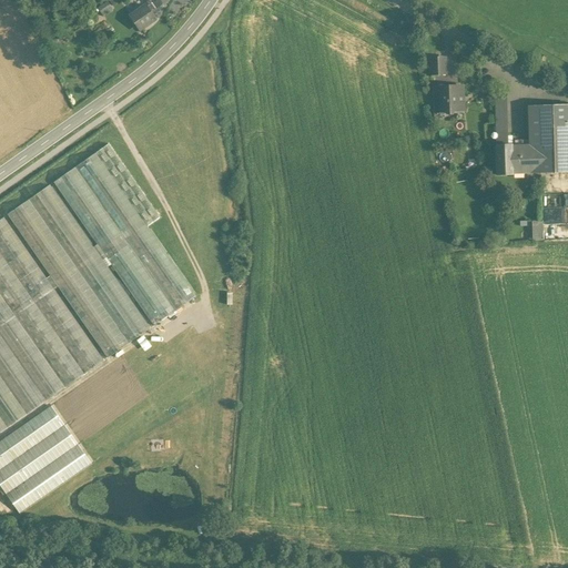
[(152,0),(153,1),(132,17),(144,32),(168,16),(163,11),(176,1),(174,0),(152,0)]
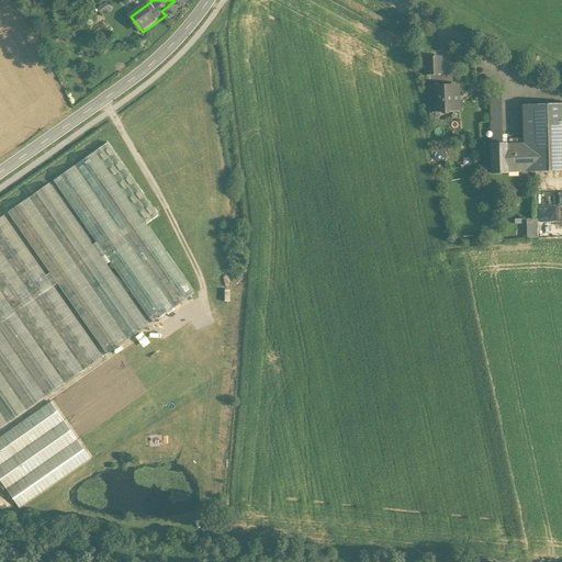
[(440,58),(426,58),(426,75),(441,74),(440,58)]
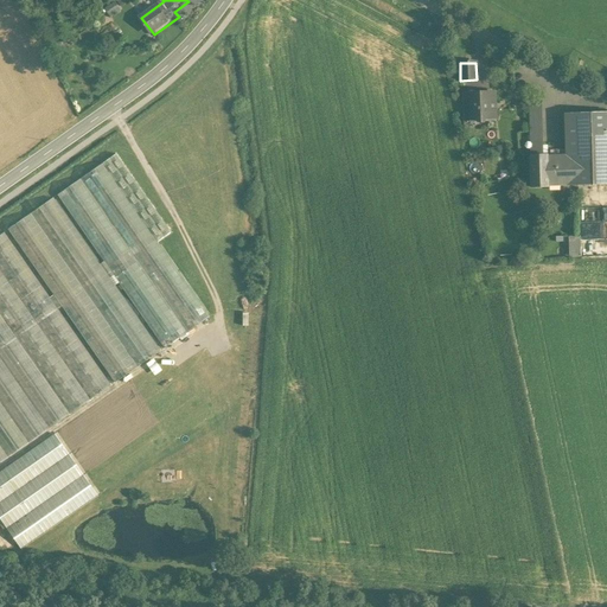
[(493,93),(465,94),(466,121),(475,120),(478,122),(483,122),(485,120),(494,120),(493,93)]
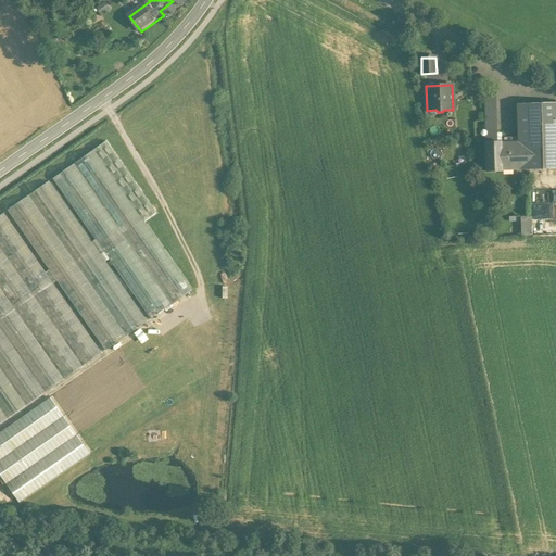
[(495,91),(484,92),(485,125),(496,125),(495,91)]
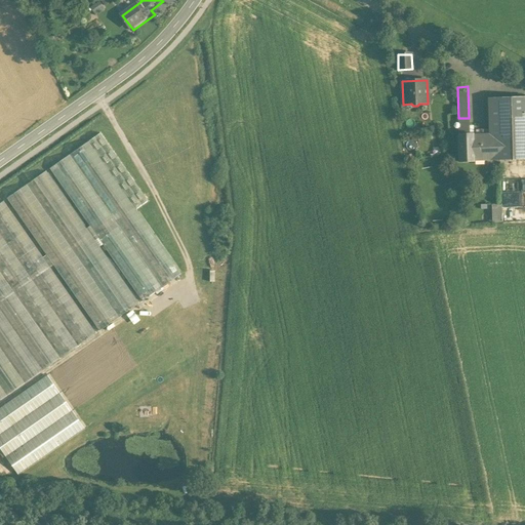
[(524,96),(489,98),(490,135),(491,160),(491,161),(524,159),(524,96)]
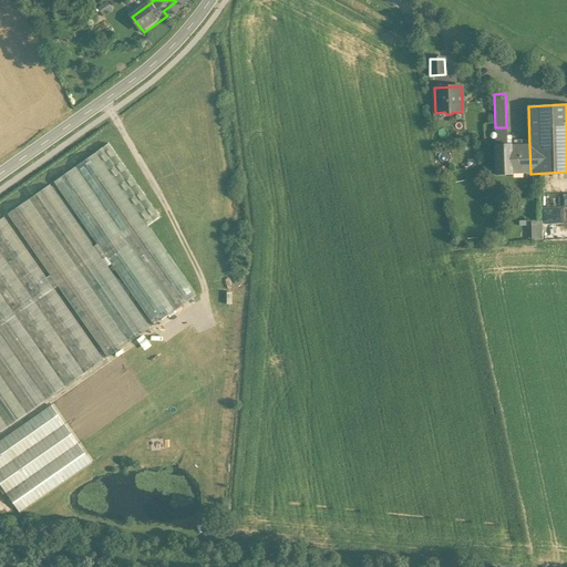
[(506,127),(495,127),(495,146),(506,146),(506,127)]
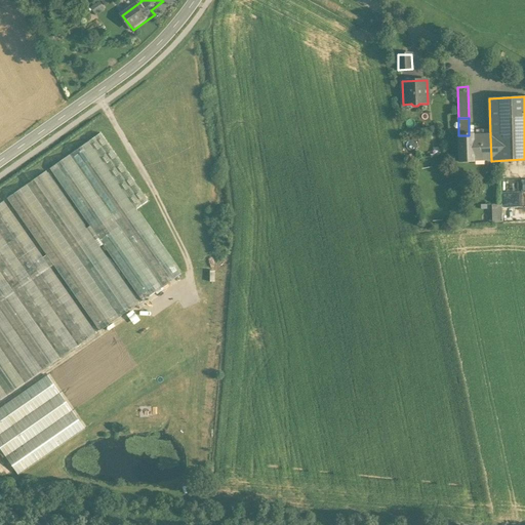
[(104,135),(0,206),(0,402),(187,272),(143,208),(151,202),(104,135)]
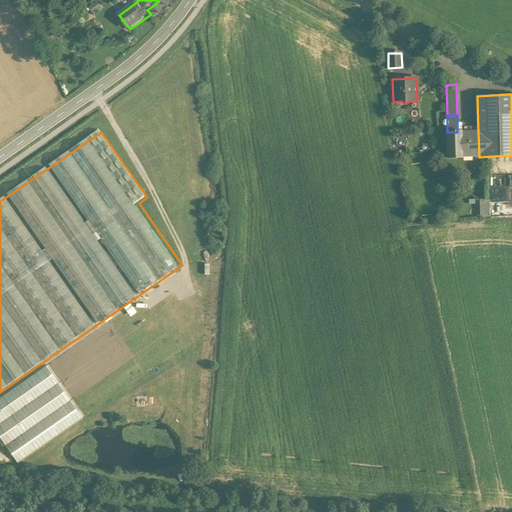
[(462,132),(457,132),(447,132),(448,158),(463,158),(463,157),(462,132)]
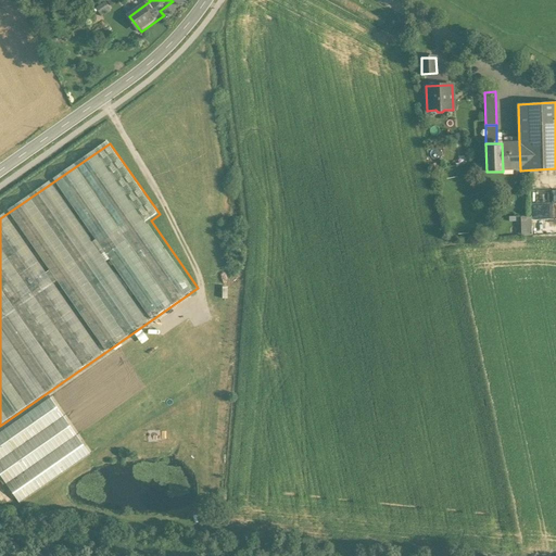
[(520,169),(519,143),(502,143),(503,171),(520,169)]
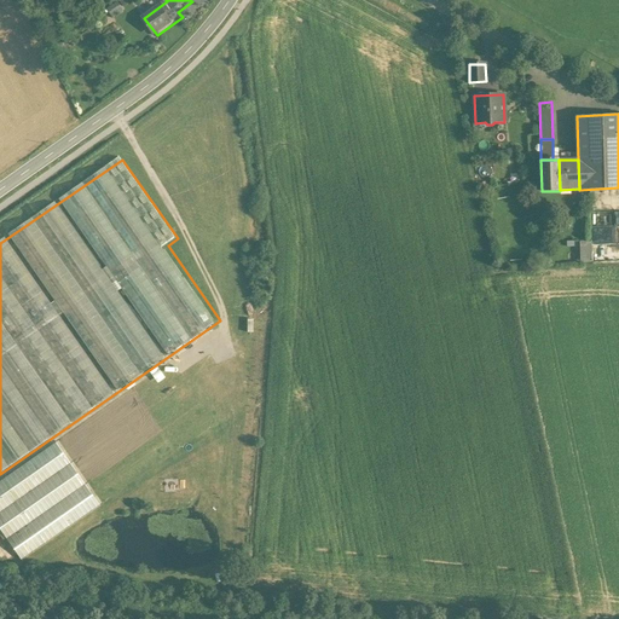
[(618,224),(614,225),(614,227),(594,227),(594,241),(579,241),(579,261),(618,260),(618,224)]
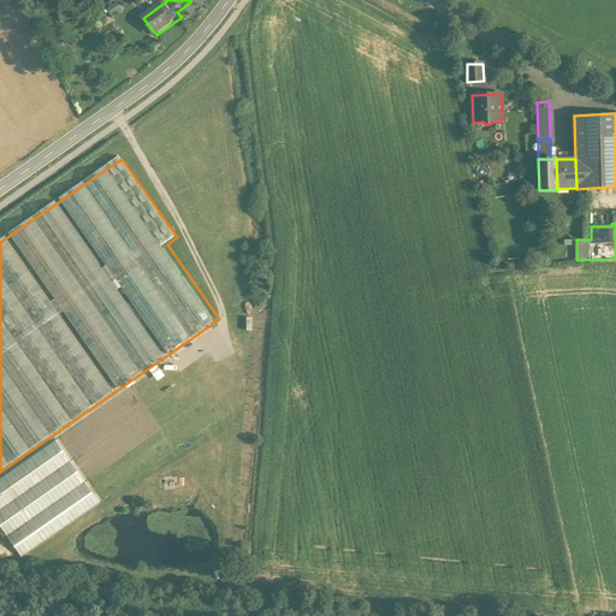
[(57,437),(0,475),(0,529),(19,558),(101,502),(57,437)]
